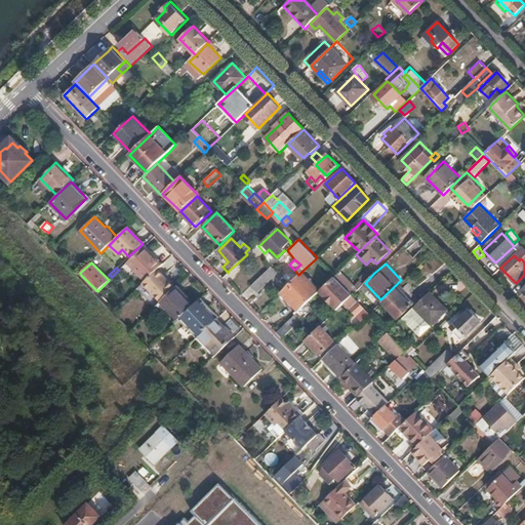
[(161,301),(175,287),(158,269),(143,283),(161,301)]
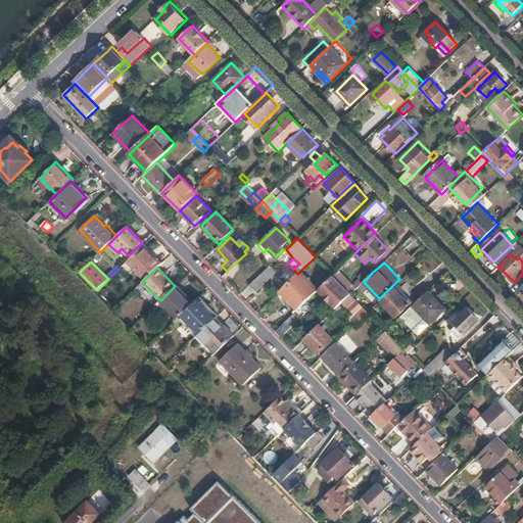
[(253,292),(273,274),(268,268),(248,286),(253,292)]
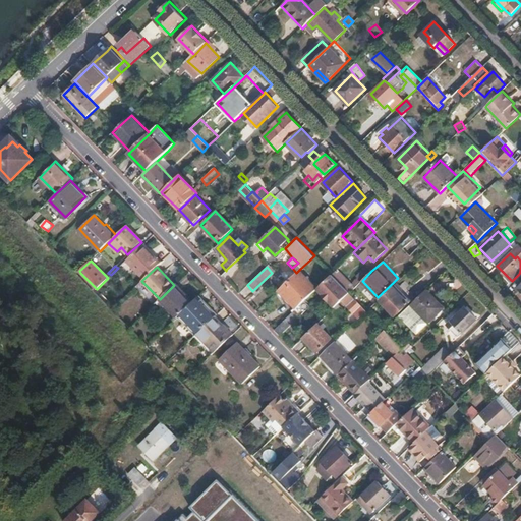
[(362,281),(371,271),(367,267),(356,276),(358,277),(362,281)]
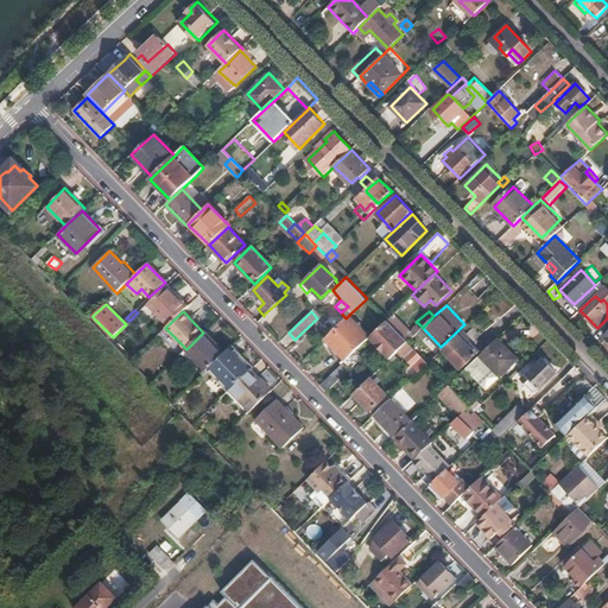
[(371,335),(350,314),(346,318),(341,322),(325,337),(335,346),(336,346),(347,358),(354,350),(369,336),(371,335)]
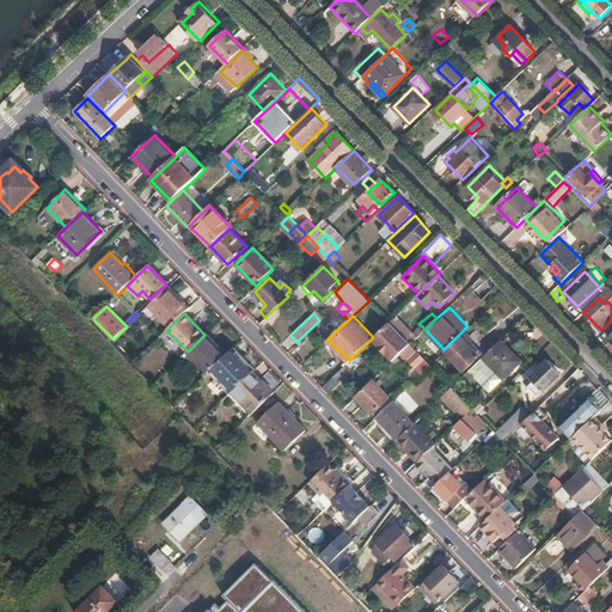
[(414,332),(396,316),(390,322),(411,343),(417,337),(414,332)]
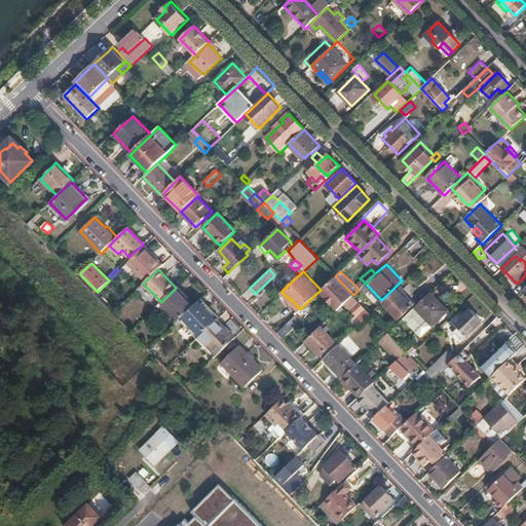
[(344,304),(353,295),(335,276),(321,290),(320,291),(338,309),(344,304)]
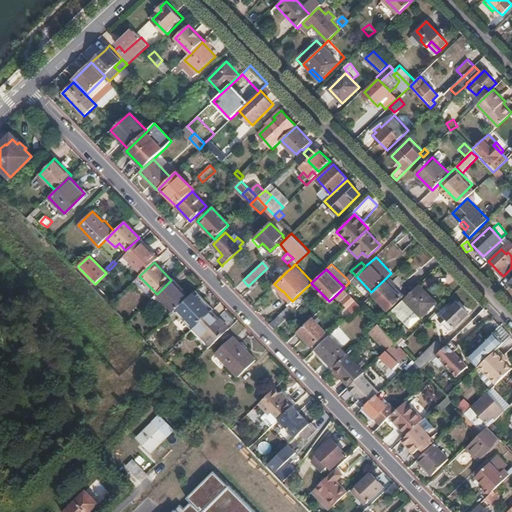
[(505,279),(511,272),(511,270),(510,269),(503,276),(505,279)]
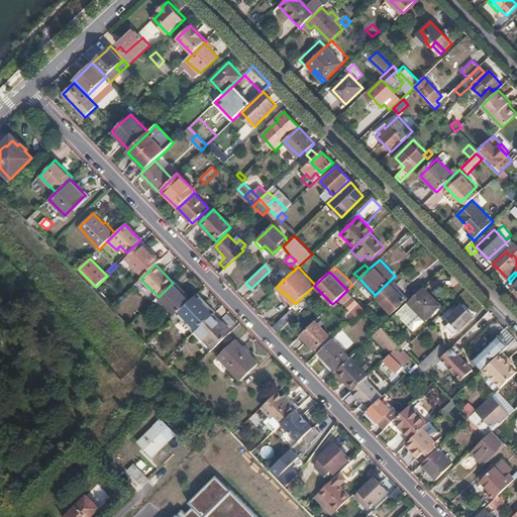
[(352,285),(359,279),(355,275),(349,281),(352,285)]
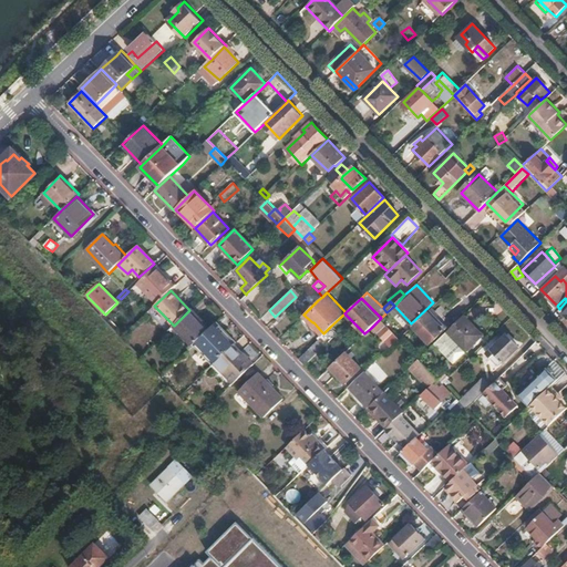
[(196,342),(210,329),(191,309),(191,310),(174,326),(193,346),(196,342)]
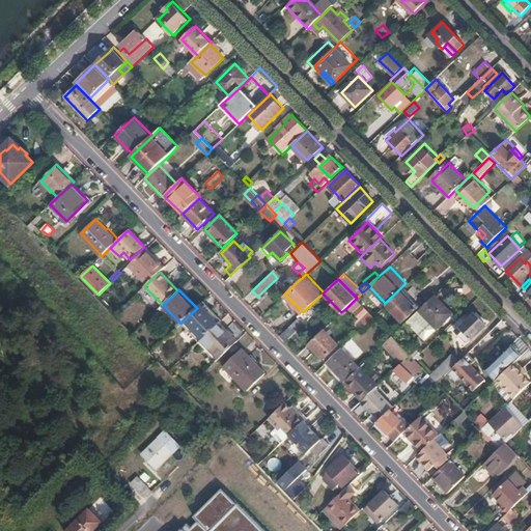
[(406,299),(410,296),(403,289),(393,299),(399,305),(397,307),(408,317),(415,309),(406,299)]
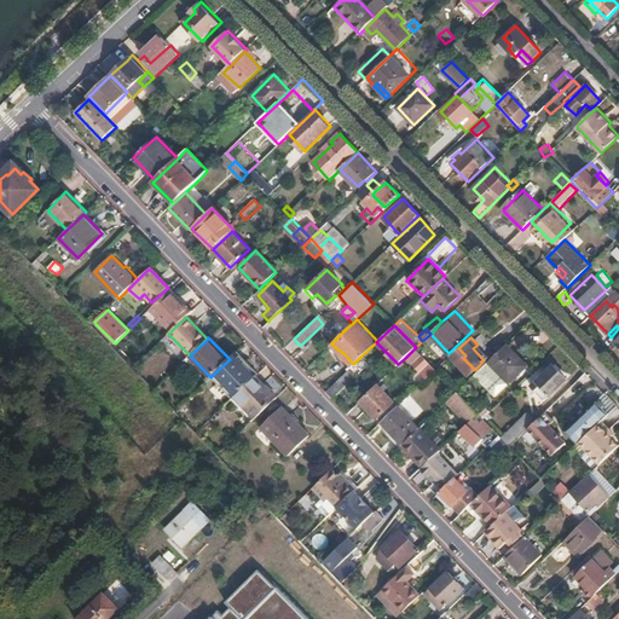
[(528,364),(508,343),(489,362),(509,383),(528,364)]
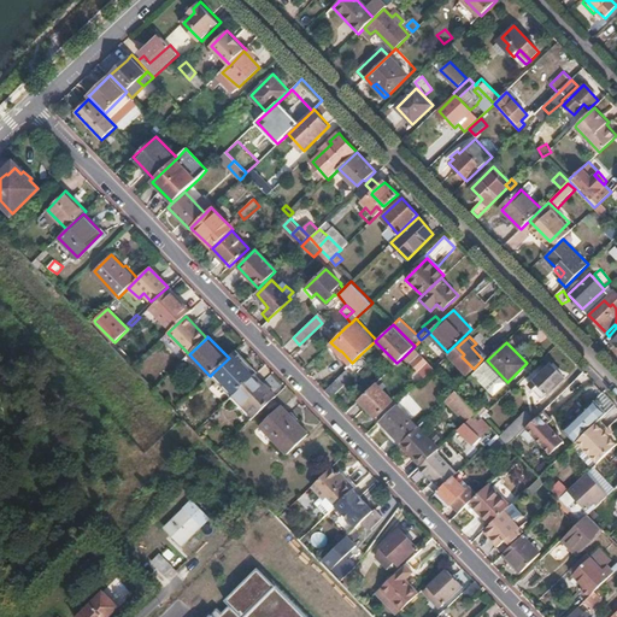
[(435,368),(415,346),(404,357),(424,378),(435,368)]
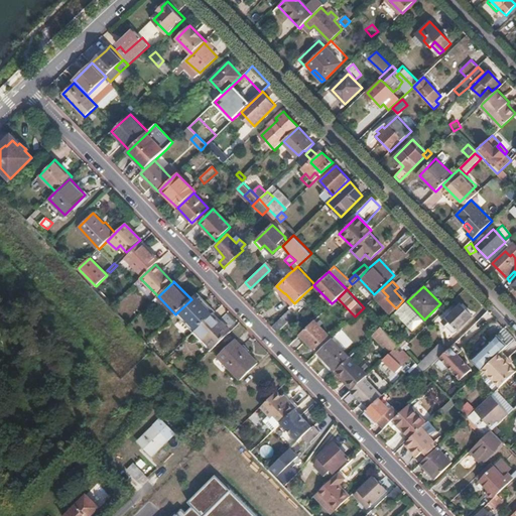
[(204,323),(214,313),(196,295),(191,299),(178,311),(197,330),(204,323)]
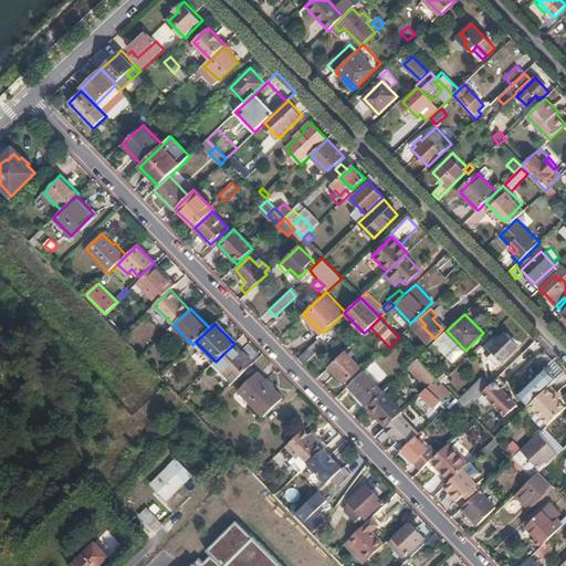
[(303,365),(337,333),(329,326),(323,333),(297,358),(303,365)]
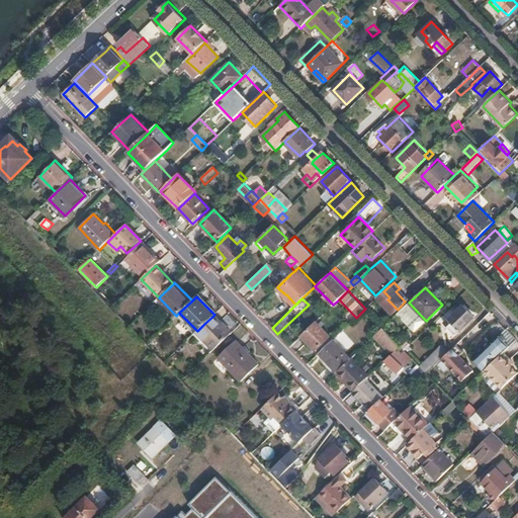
[(443,323),(454,335),(473,318),(461,306),(443,323)]
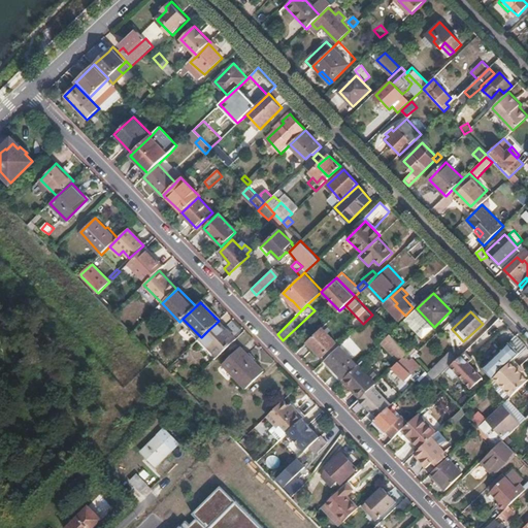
[(219,356),(236,338),(219,321),(208,330),(201,337),(219,356)]
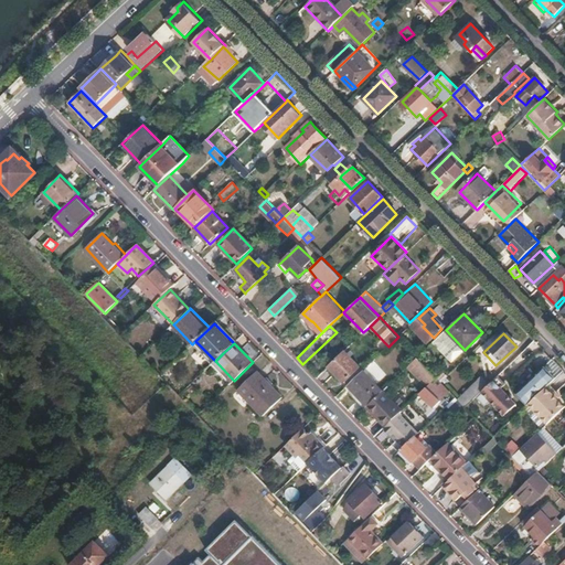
[(360,368),(344,351),(329,366),(343,382),(360,368)]
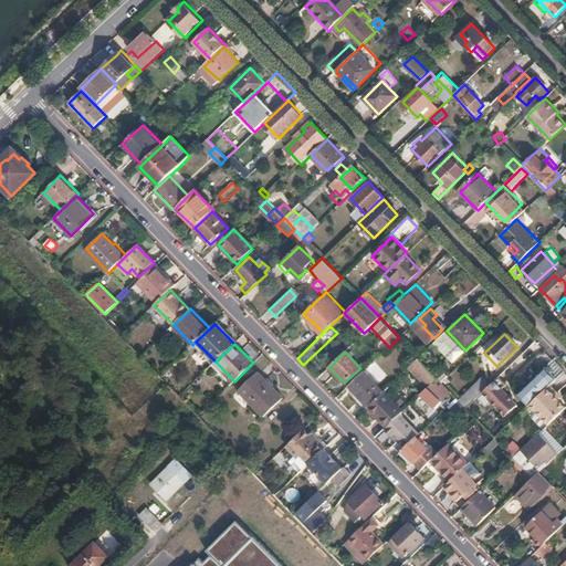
[(435,377),(416,360),(411,365),(428,383),(435,377)]
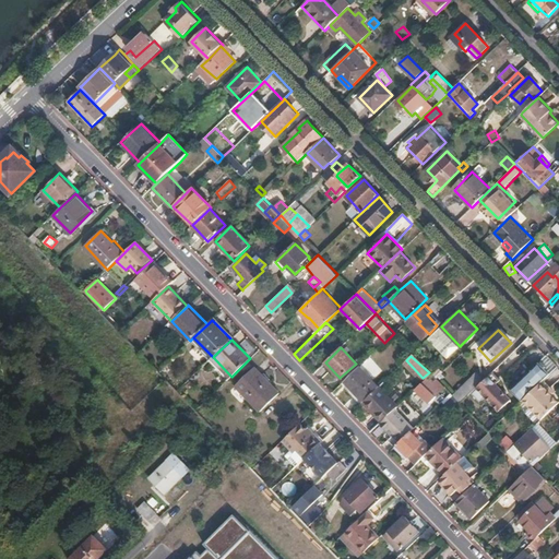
[(539,383),(550,372),(542,364),(538,365),(530,372),(520,382),(530,393),(539,383)]
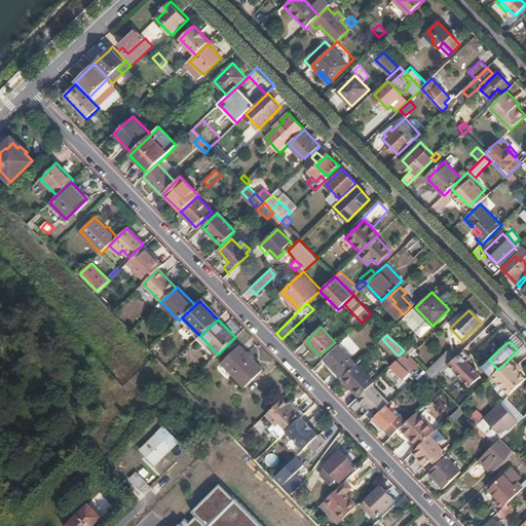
[(240,344),(222,363),(246,388),(264,370),(240,344)]
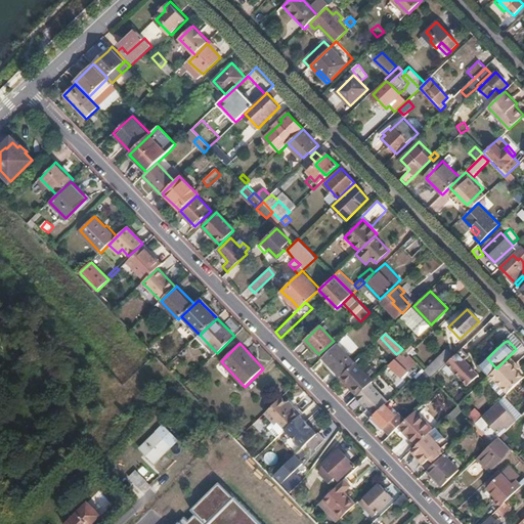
[(355,362),(337,344),(322,358),(340,377),(355,362)]
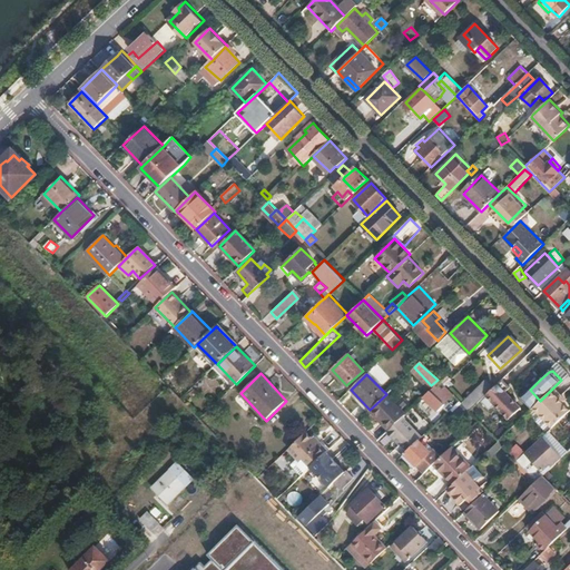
[(485,395),(494,386),(487,379),(462,403),(470,411),(485,395)]
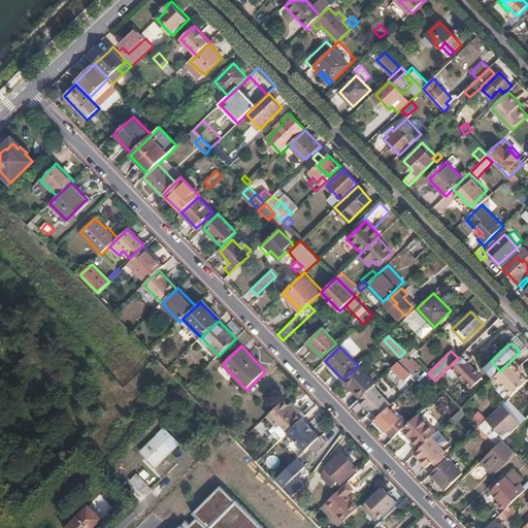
[(411,371),(420,364),(408,352),(407,352),(393,366),(405,381),(414,372),(411,371)]
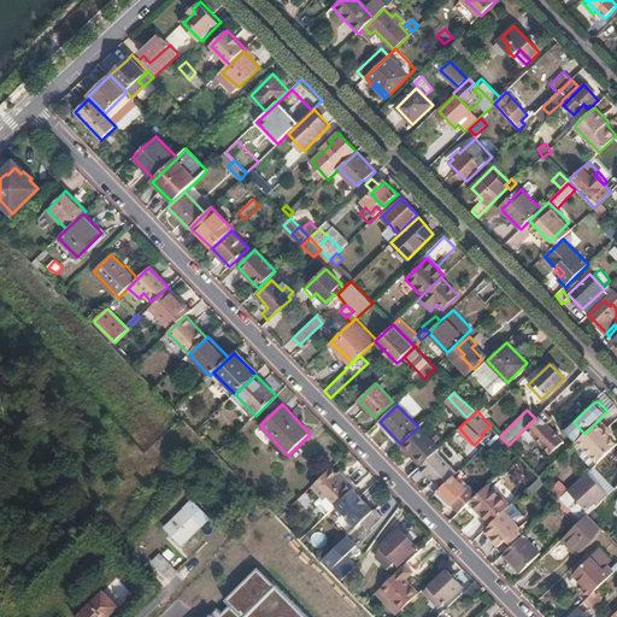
[(564,441),(547,423),(551,419),(544,411),(535,418),(526,428),(551,454),(564,441)]
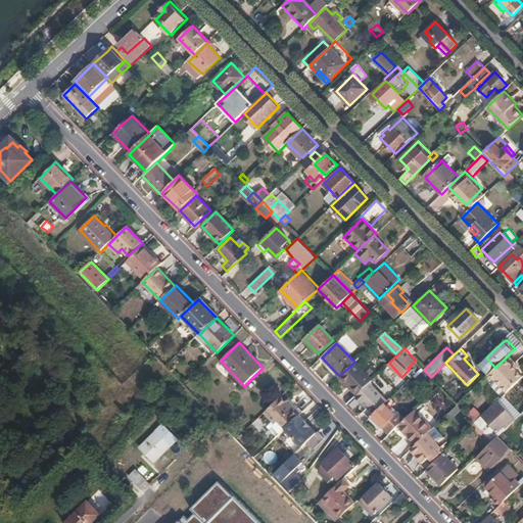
[(522,376),(505,359),(495,368),(489,373),(508,391),(522,376)]
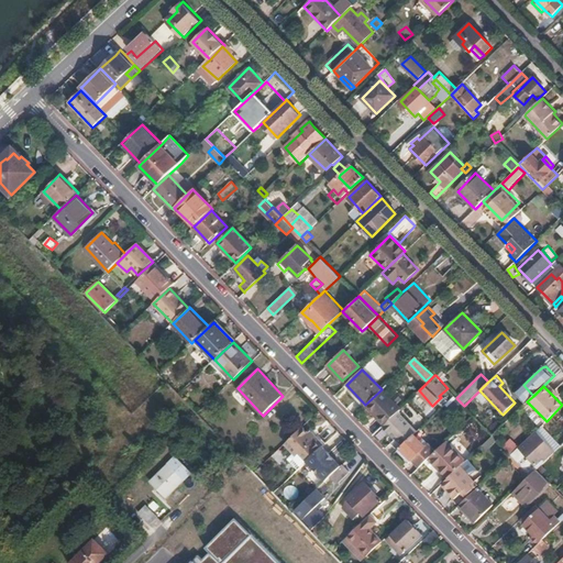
[(400,409),(382,389),(365,405),(384,424),(398,410),(400,409)]
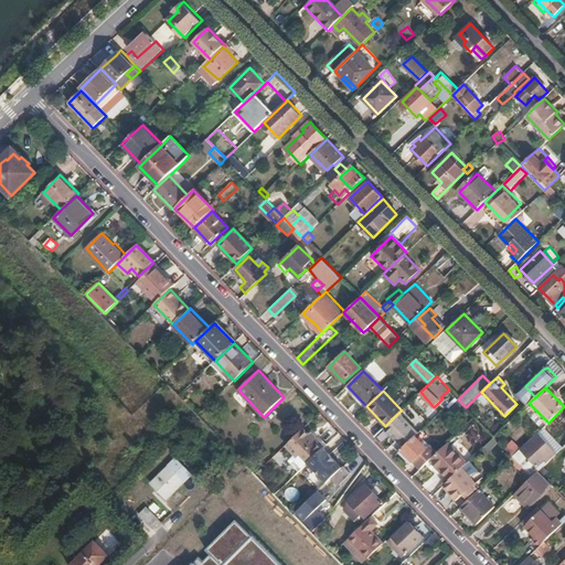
[(456,397),(450,391),(446,395),(451,401),(456,397)]
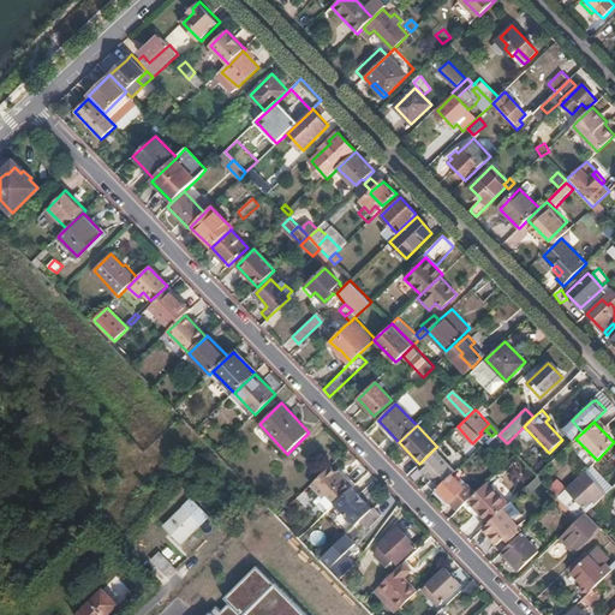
[(458,431),(445,443),(457,457),(470,445),(458,431)]
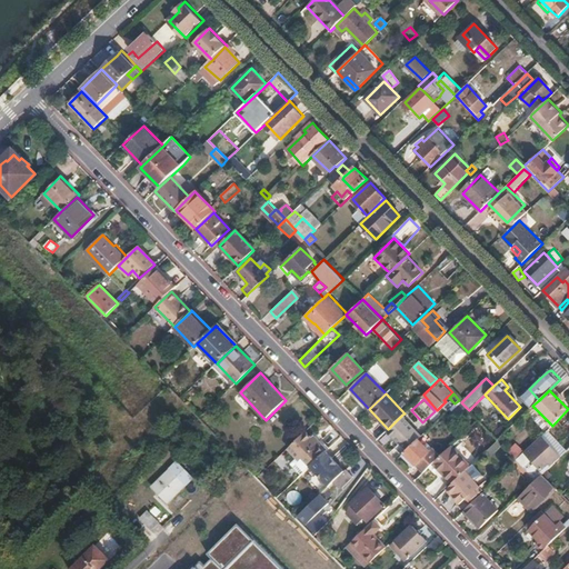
[(469,412),(459,402),(453,408),(462,418),(466,416),(471,422),(475,419),(472,418),(475,416),(470,411),(469,412)]
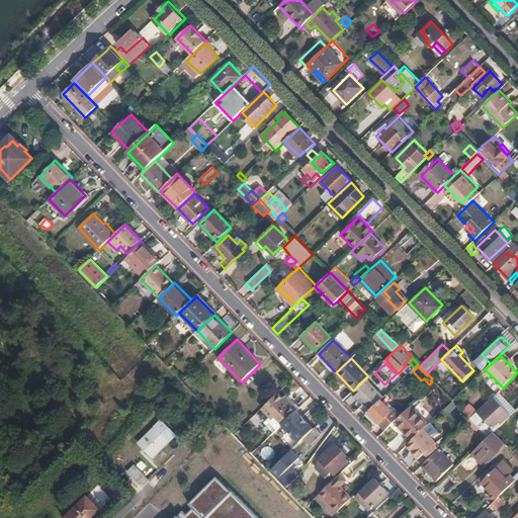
[(364,405),(379,391),(366,377),(353,391),(352,393),(364,405)]
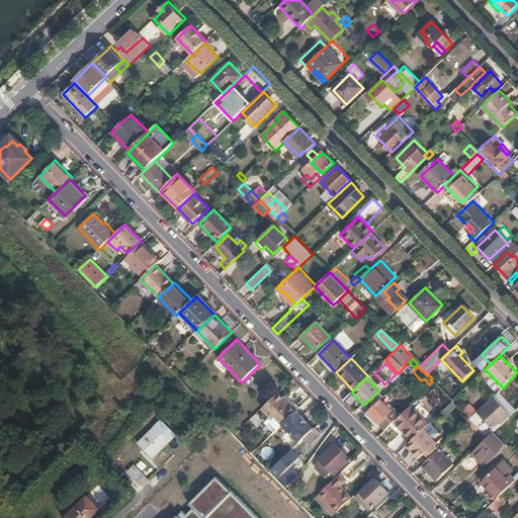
[(369,410),(380,400),(384,396),(379,391),(364,405),(369,410)]
